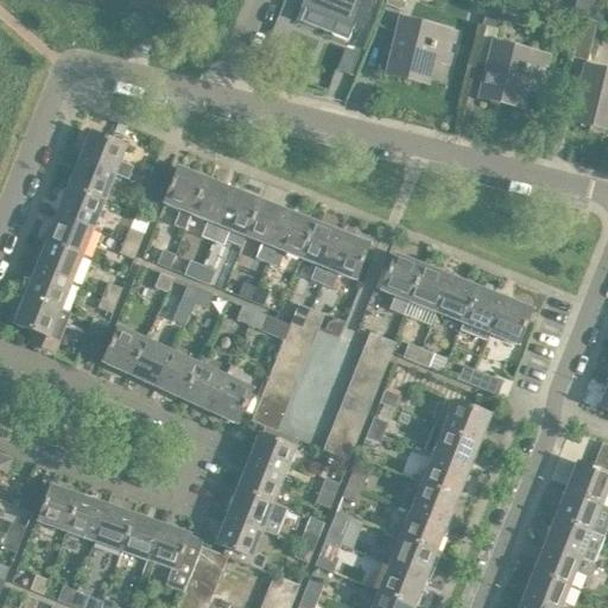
[(302,0),(299,6),(304,8),(352,27),(362,0),(302,0)]
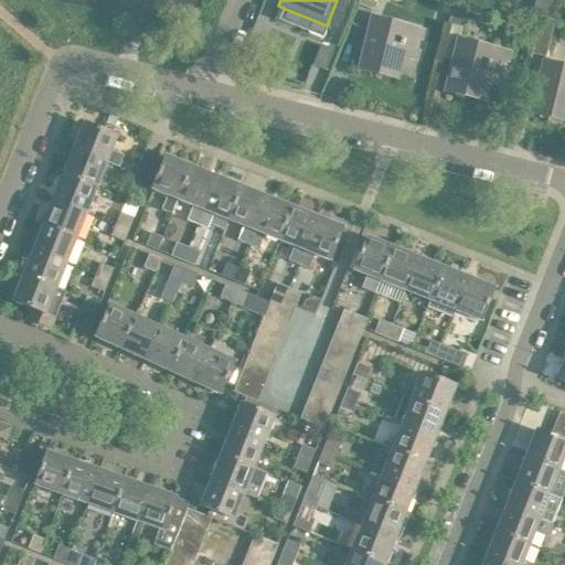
[(374,0),(358,0),(358,3),(371,9),(374,0)]
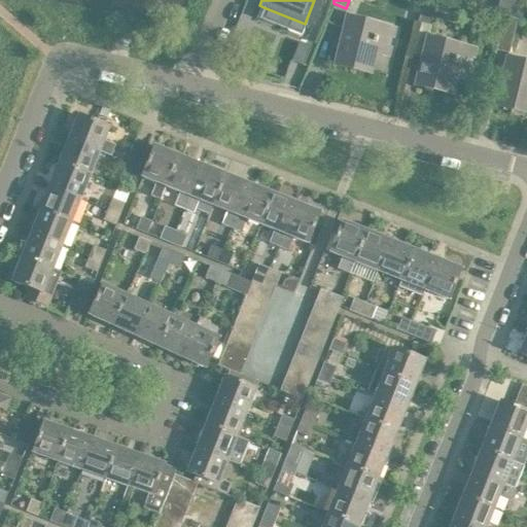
[(423,0),(410,56),(422,54),(415,84),(450,94),(455,73),(468,76),(475,48),(426,37),(429,26),(430,26),(436,0),(435,0),(423,0)]
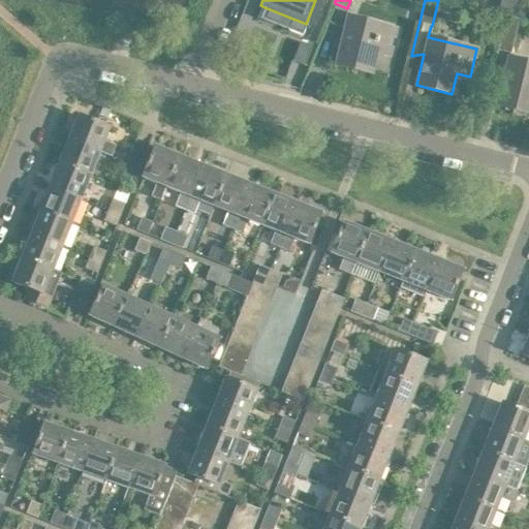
[(501,0),(497,14),(505,17),(508,18),(509,17),(512,0),(501,0)]
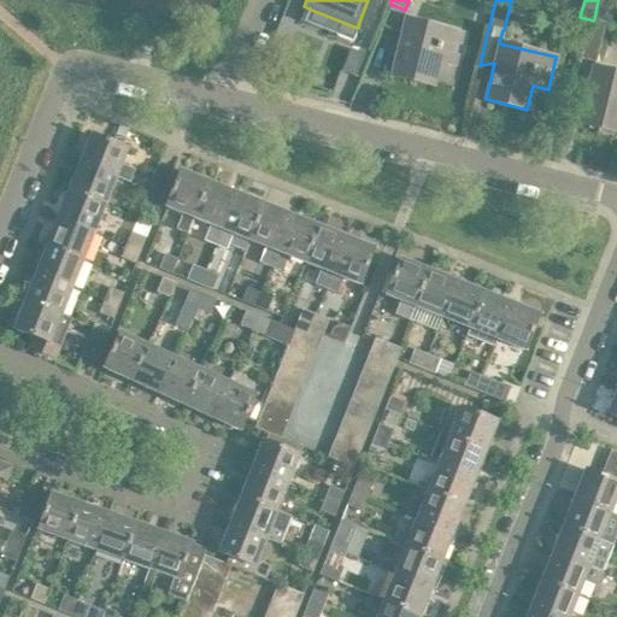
[(598,4),(594,19),(600,22),(605,23),(610,24),(612,16),(606,6),(598,4)]
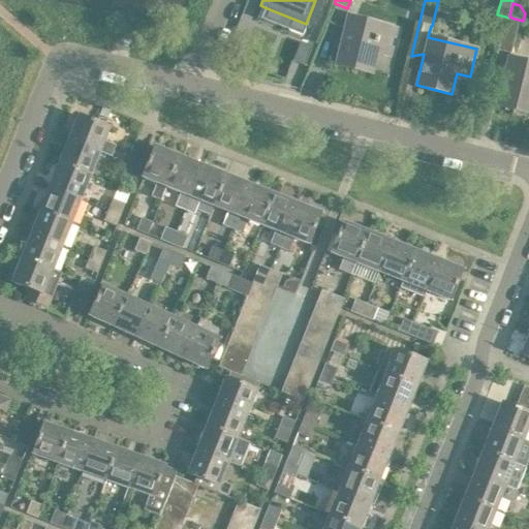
[(336,64),(371,73),(376,53),(389,56),(396,29),(347,17),(336,64)]
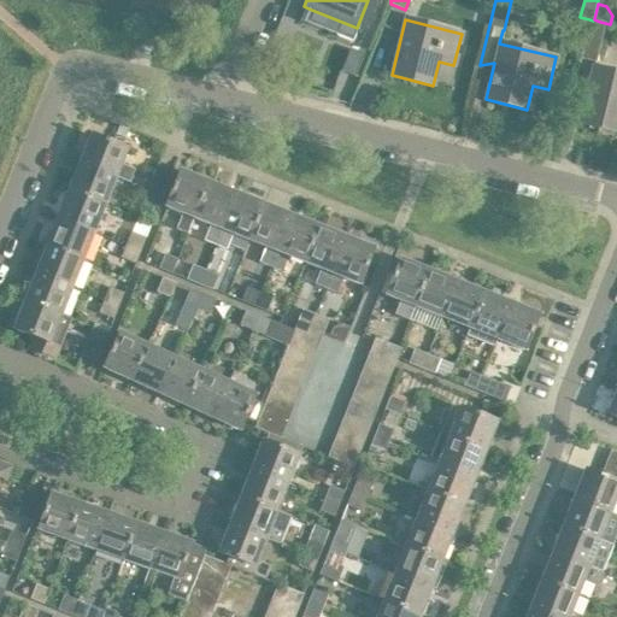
[(593,21),(589,19),(580,58),(594,63),(605,23),(600,22),(594,19),(593,21)]
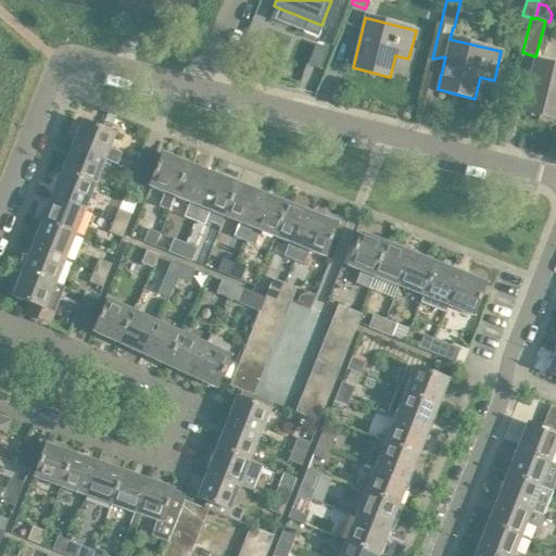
[(315,43),(307,64),(319,68),(328,49),(315,43)]
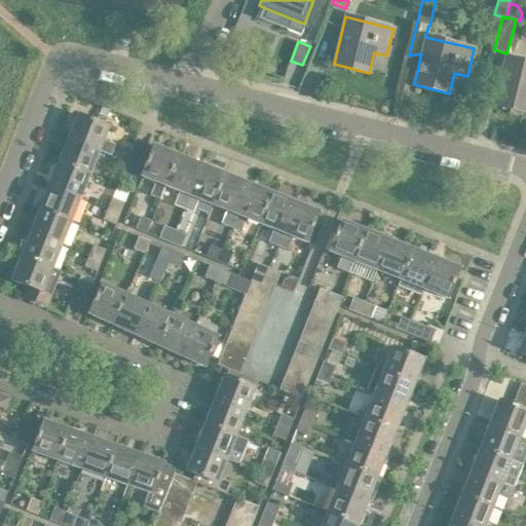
[(388,71),(391,58),(378,54),(375,68),(388,71)]
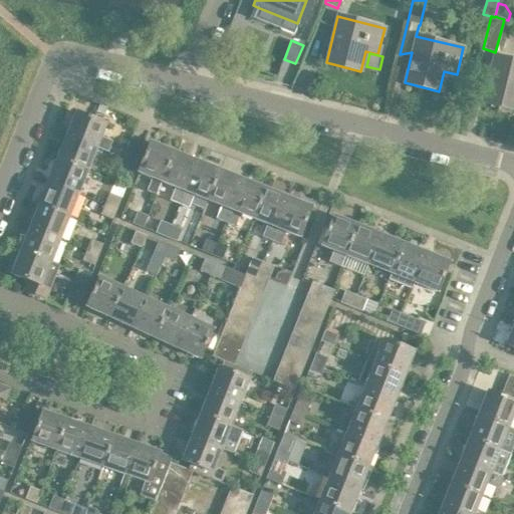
[(482,102),(513,109),(513,60),(494,55),(482,102)]
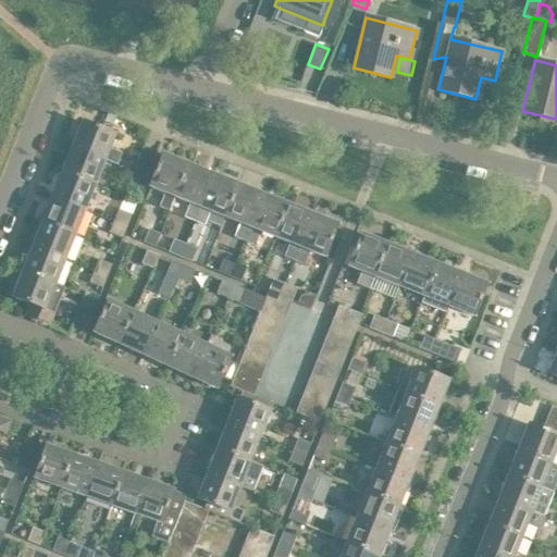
[(72,147),(104,160),(116,164),(121,152),(109,148),(114,135),(82,122),(72,147)]
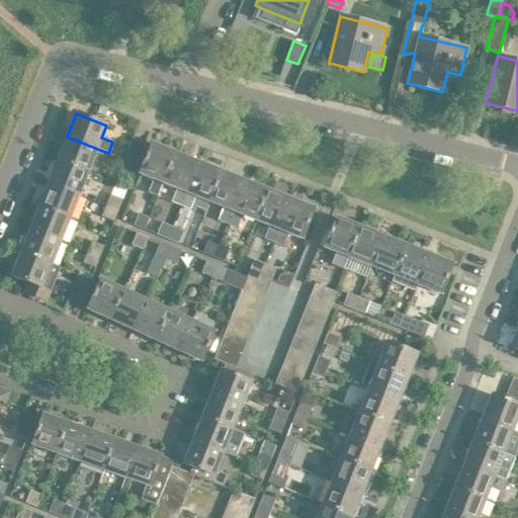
[(67,137),(58,160),(87,172),(97,149),(67,137)]
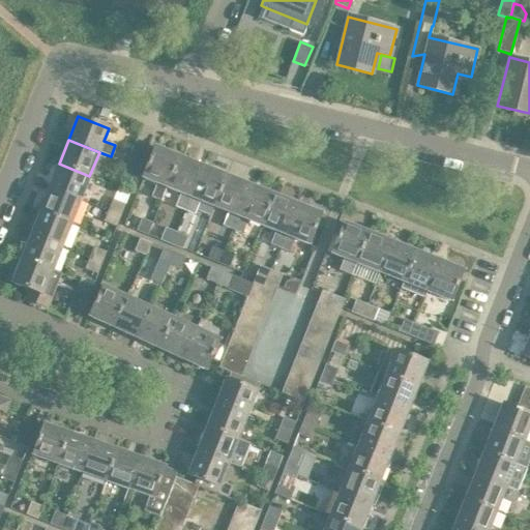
[(136,140),(126,163),(139,168),(149,145),(136,140)]
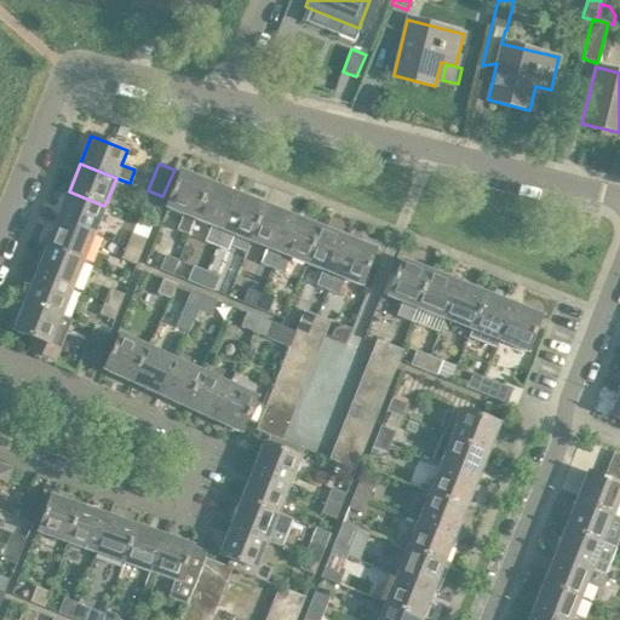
[(188,235),(195,219),(210,183),(181,172),(166,208),(183,214),(177,231),(188,235)]
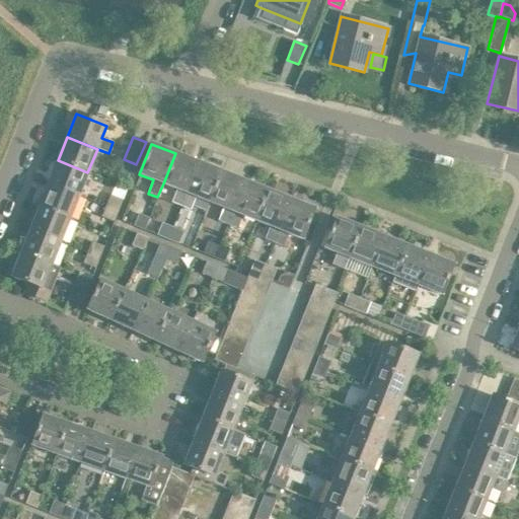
[(171,203),(180,207),(199,162),(175,153),(163,183),(176,189),(171,203)]
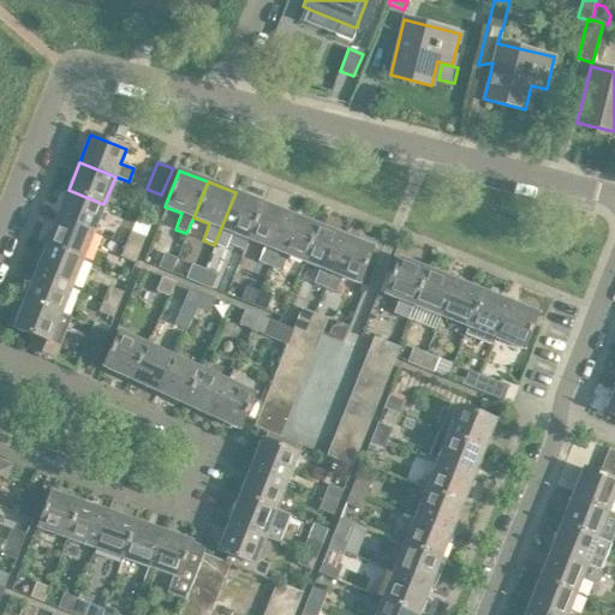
[(161,195),(147,189),(142,203),(156,208),(161,195)]
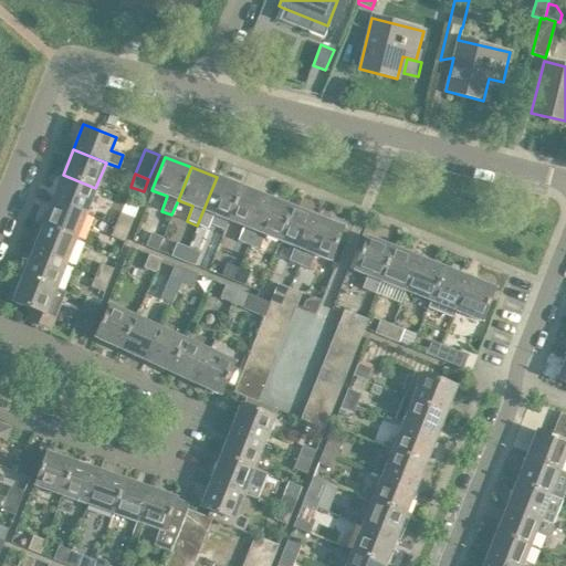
[(63,175),(53,200),(85,213),(95,188),(63,175)]
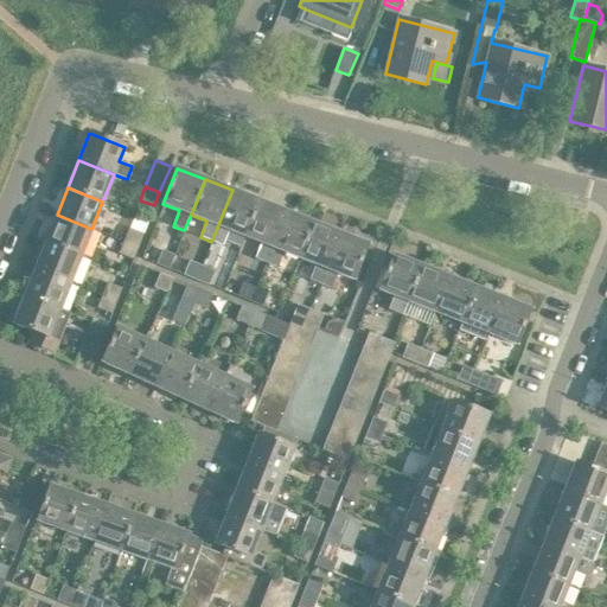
[(229,230),(246,236),(259,202),(232,190),(211,242),(223,246),(229,230)]
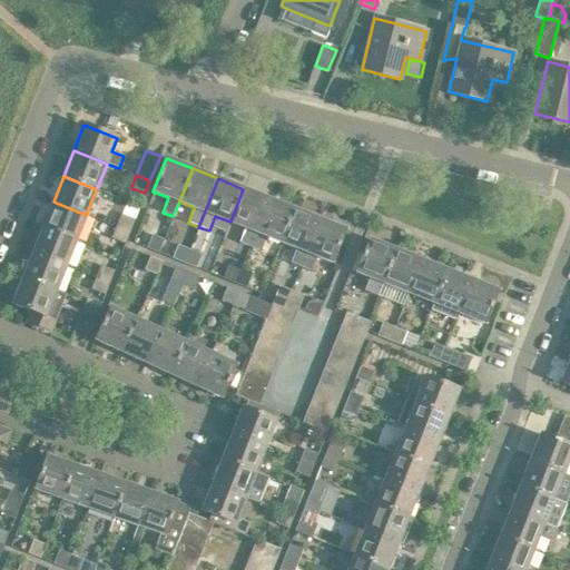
[(238,243),(249,247),(268,199),(243,189),(231,222),(244,227),(238,243)]
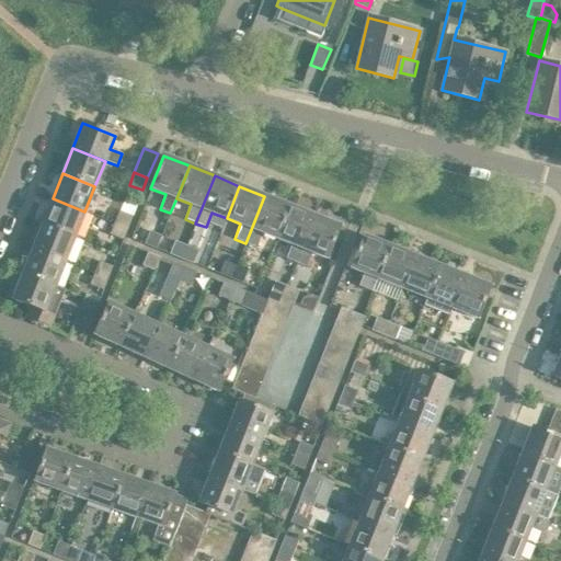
[(262,232),(276,239),(289,206),(264,196),(245,243),(255,248),(262,232)]
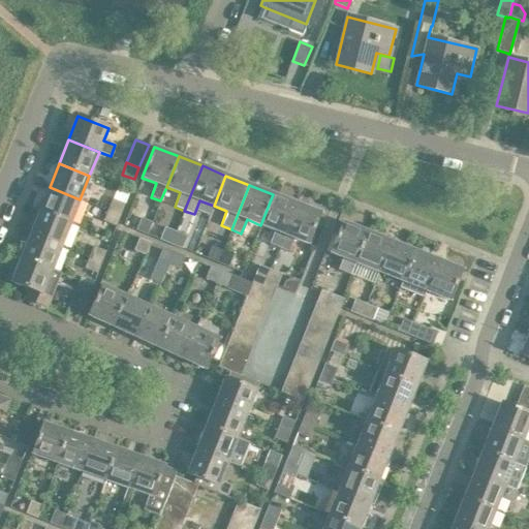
[(50,187),(39,211),(70,223),(80,199),(50,187)]
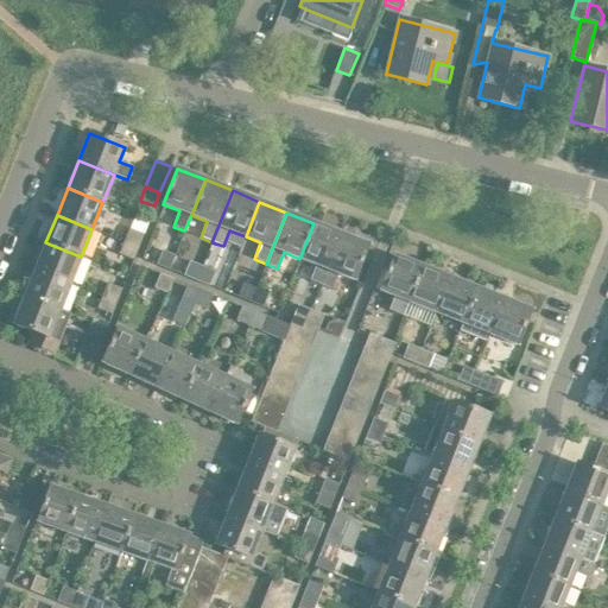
[(309,280),(321,285),(341,234),(314,223),(299,259),(315,265),(309,280)]
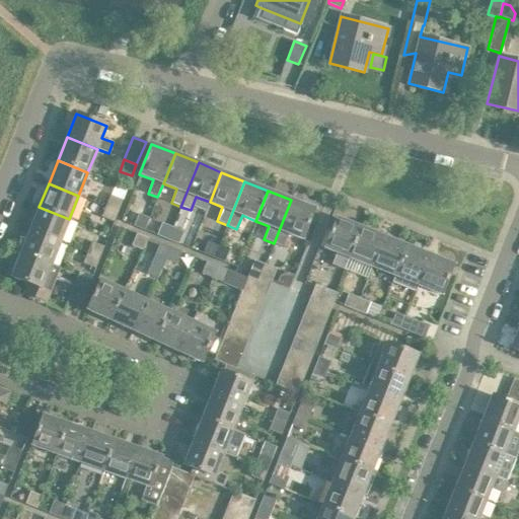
[(109,196),(105,206),(118,211),(122,201),(109,196)]
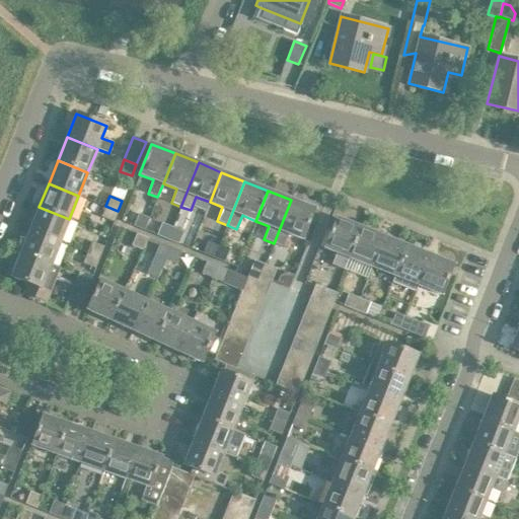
[(291,200),(274,243),(283,247),(288,233),(302,239),(314,209),(291,200)]
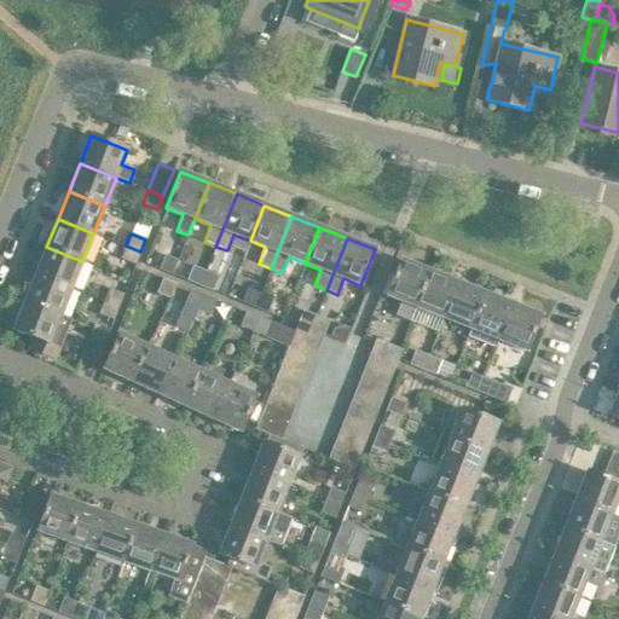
[(140,252),(126,246),(121,259),(136,265),(140,252)]
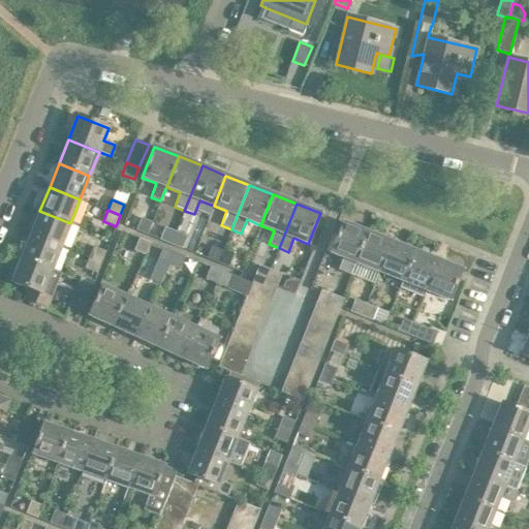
[(39,211),(30,235),(61,247),(70,223),(39,211)]
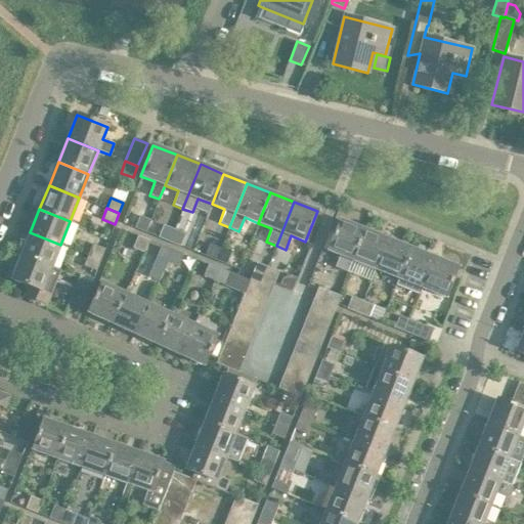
[(135,228),(145,232),(150,220),(139,216),(135,228)]
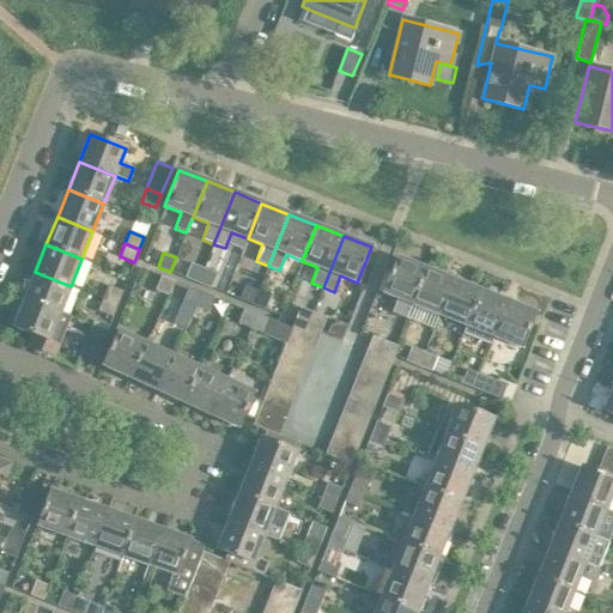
[(406,317),(411,304),(425,268),(398,258),(383,293),(398,298),(392,311),(406,317)]
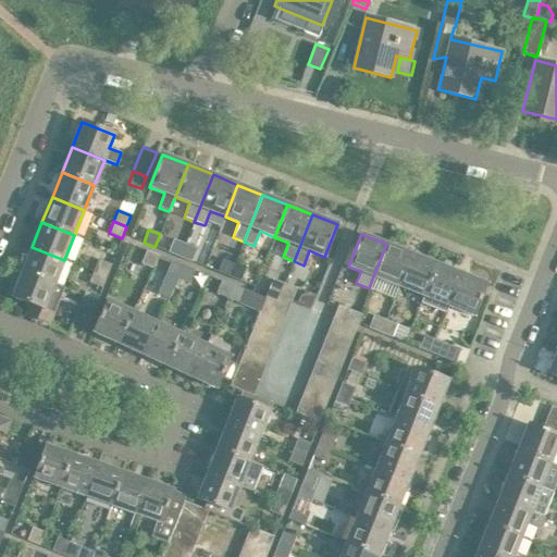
[(168,252),(178,257),(185,244),(173,239),(168,252)]
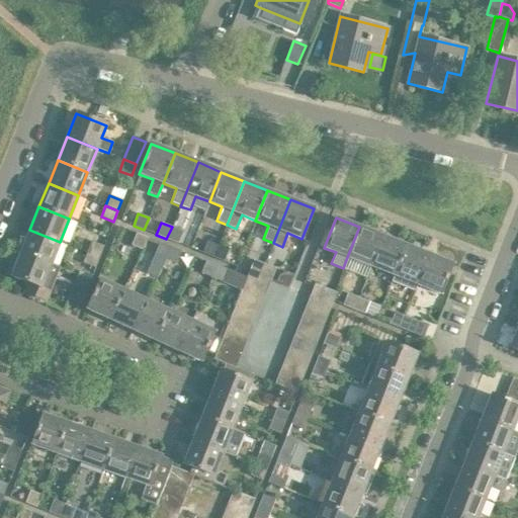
[(172,227),(166,239),(178,243),(182,231),(172,227)]
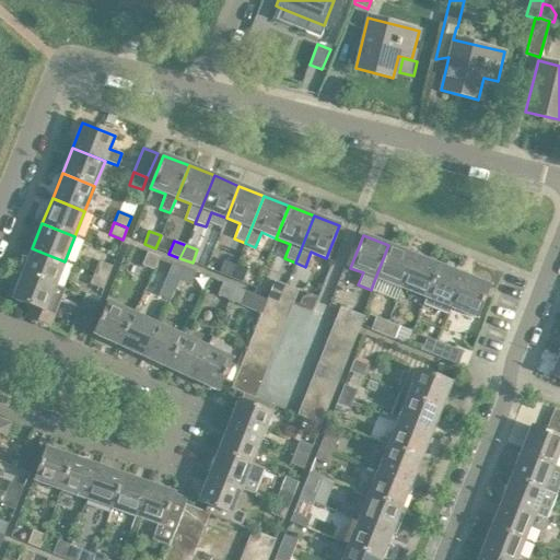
[(375,278),(400,288),(413,256),(388,245),(375,278)]
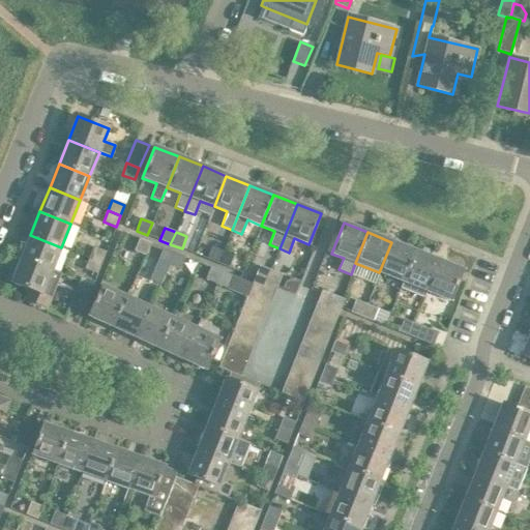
[(30,235),(21,258),(52,270),(61,247),(30,235)]
